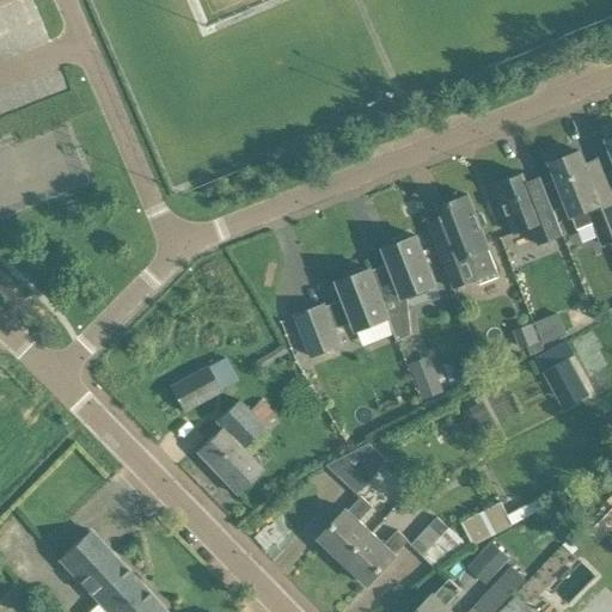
[(557,179),(544,184),(548,195),(554,210),(568,204),(568,206),(570,212),(571,216),(574,215),(585,212),(589,209),(604,245),(611,242),(611,190),(609,182),(600,160),(600,159),(598,160),(586,165),(581,151),(575,154),(573,148),(555,155),(557,160),(551,163),(557,179)]
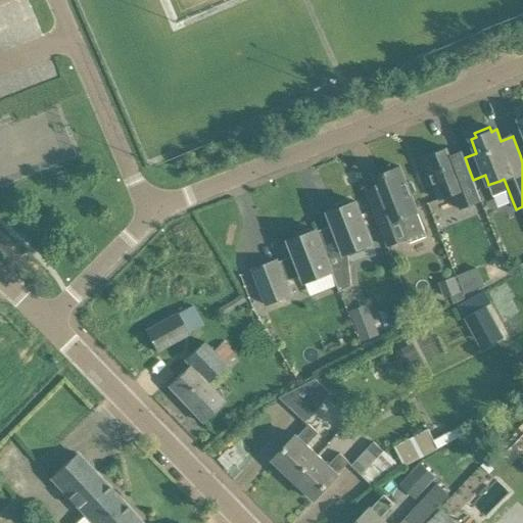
[(462,152),(450,156),(447,148),(424,157),(429,173),(427,174),(426,177),(429,185),(432,186),(434,185),(440,199),(454,194),(459,209),(481,200),(468,167),(462,152)]
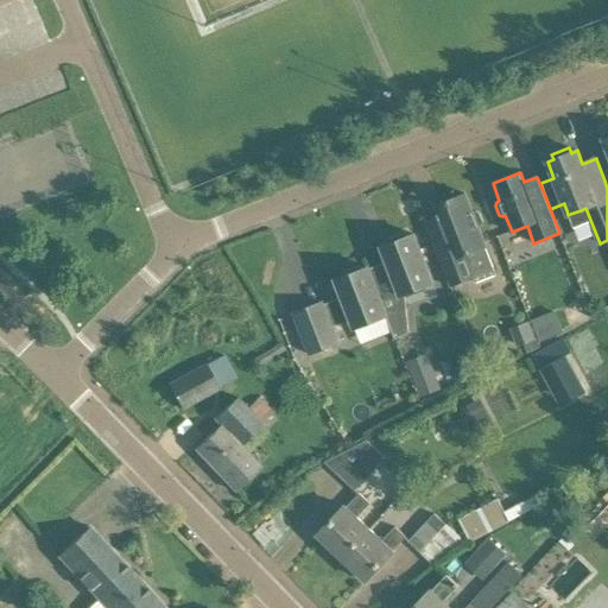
[(476,211),(473,213),(466,194),(436,206),(439,215),(424,221),(450,286),(474,278),(475,283),(496,274),(486,247),(487,247),(479,227),(482,226),(483,222),(480,213),(476,211)]
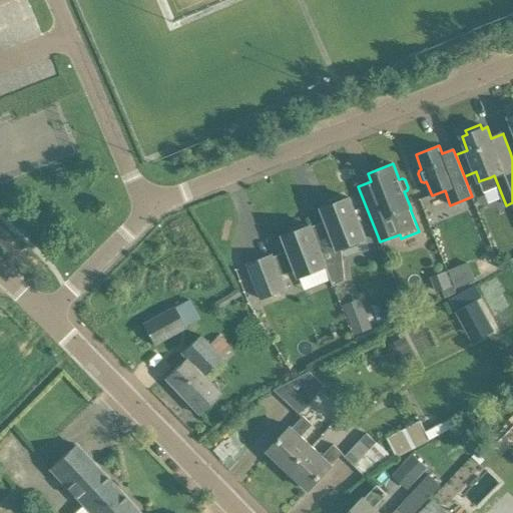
[(350,197),(345,199),(343,196),(326,202),(328,206),(322,208),(327,220),(312,226),(311,226),(313,232),(314,232),(323,253),(322,253),(327,268),(326,268),(332,282),(333,286),(345,282),(343,262),(342,247),(366,238),(350,197)]
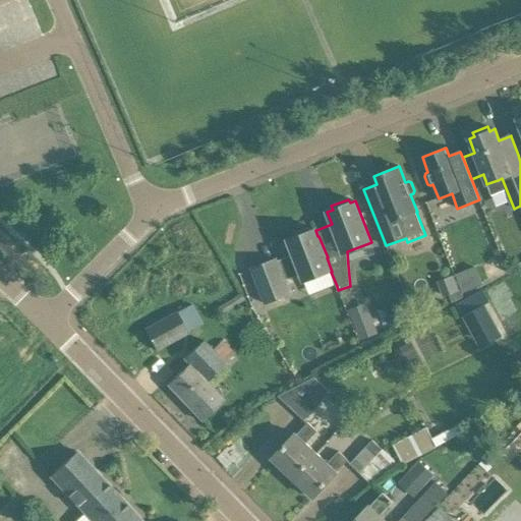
[(315,229),(311,231),(309,227),(295,232),(297,236),(287,240),(293,254),(277,261),(277,258),(251,269),(266,304),(290,295),(287,287),(285,280),(300,274),(303,283),(331,272),(332,272),(327,257),(328,257),(319,236),(317,236),(315,230),(316,230),(315,229)]
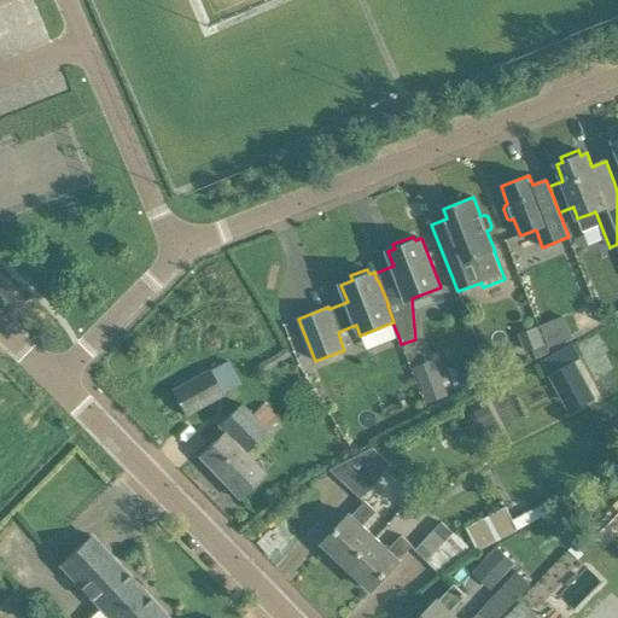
[(563,318),(538,327),(546,345),(549,353),(573,343),(563,318)]
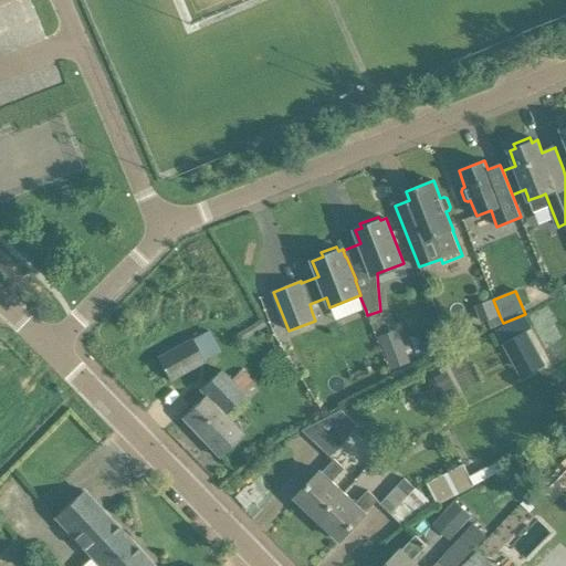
[(493,300),(475,307),(482,324),(500,316),(493,300)]
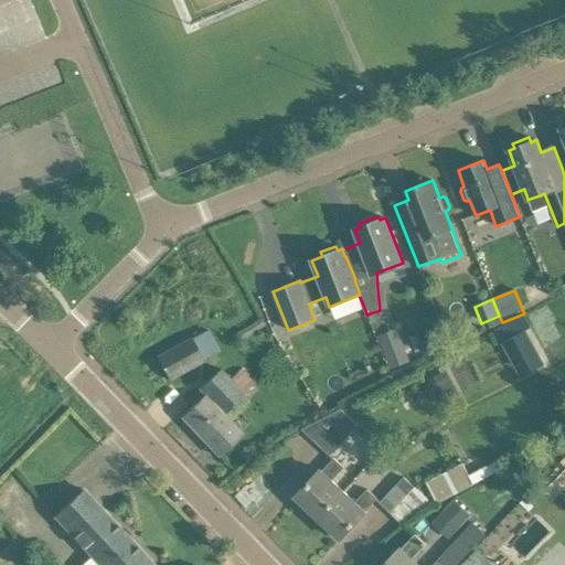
[(262,320),(232,337),(236,343),(266,328),(262,320)]
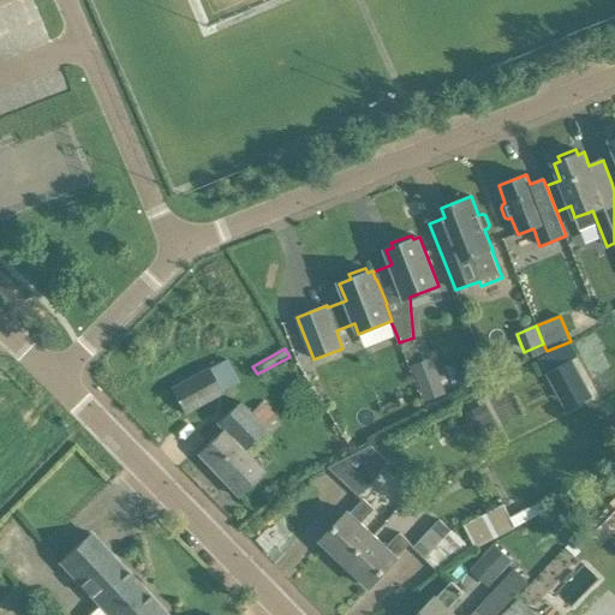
[(434,359),(411,368),(425,405),(447,396),(434,359)]
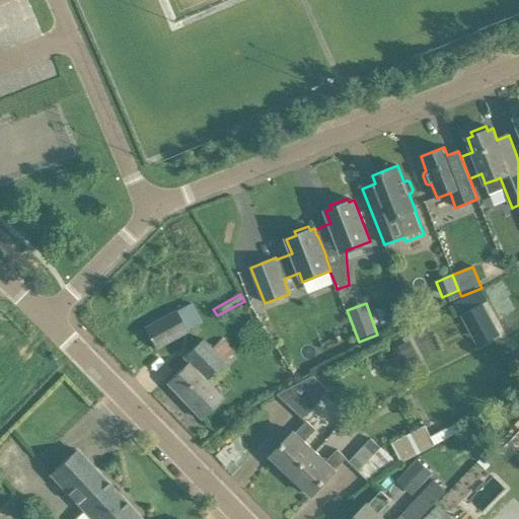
[(484,303),(461,316),(473,339),(476,338),(497,326),(492,318),(484,303)]
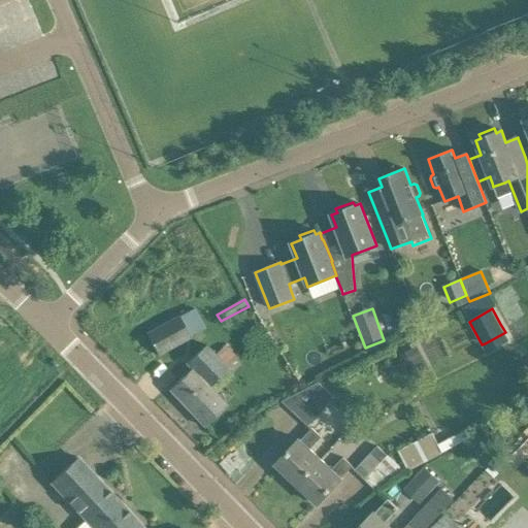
[(179,316),(146,333),(158,355),(191,337),(179,316)]
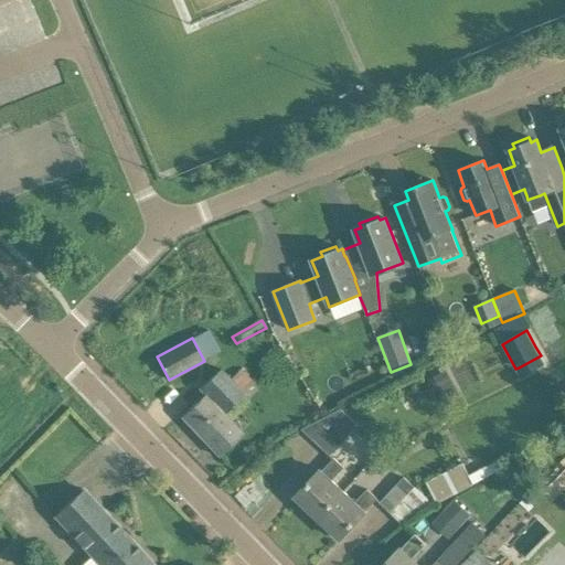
[(219,456),(234,440),(242,434),(223,415),(244,395),(242,393),(253,384),(240,370),(228,380),(220,370),(199,388),(205,395),(181,417),(219,456)]
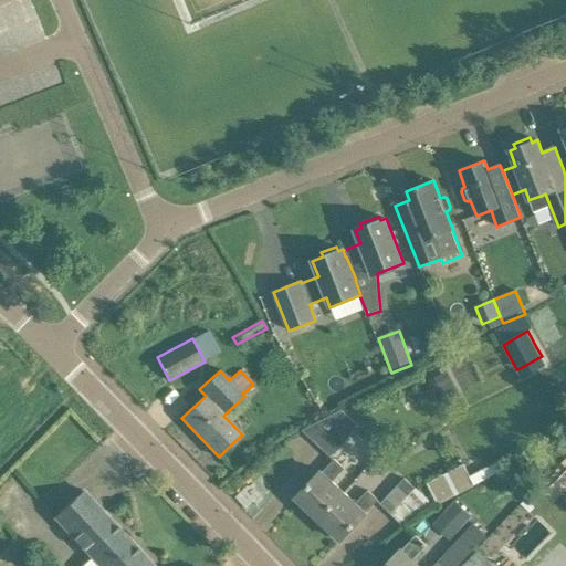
[(447,371),(430,380),(436,392),(453,383),(447,371)]
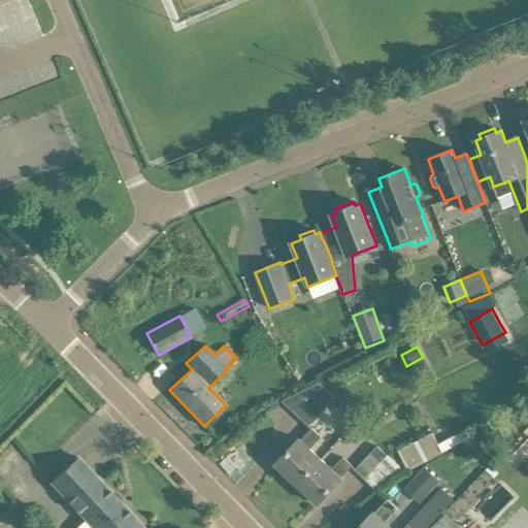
[(335,398),(318,383),(282,402),(308,427),(335,398)]
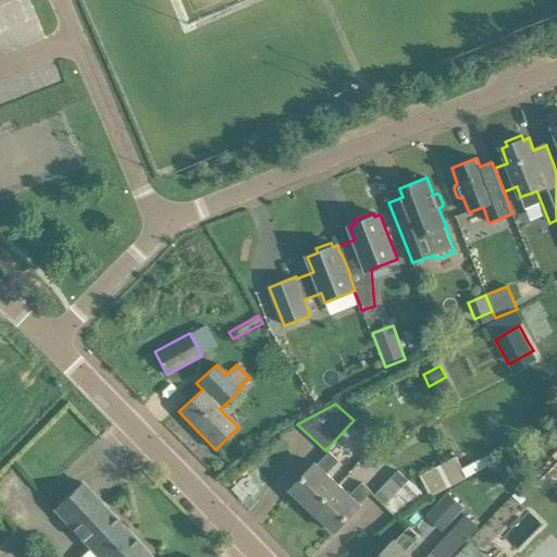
[(491,453),(462,469),(468,478),(495,461),(491,453)]
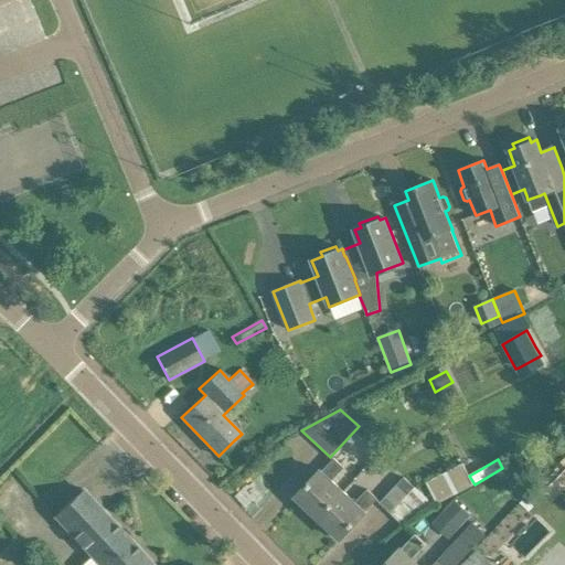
[(296,498),(318,519),(342,492),(331,482),(342,470),(332,460),(296,498)]
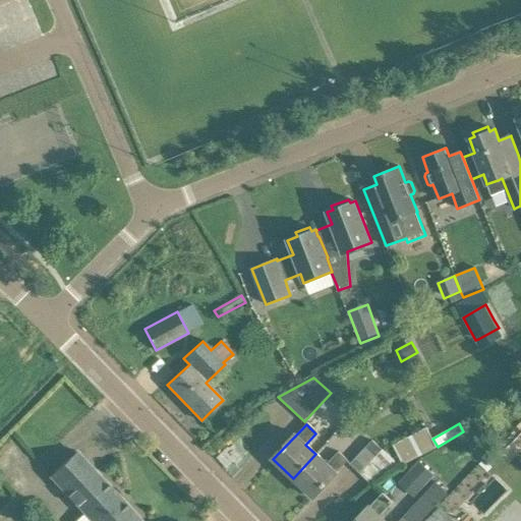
[(426,427),(393,446),(403,465),(438,447),(432,439),(426,427)]
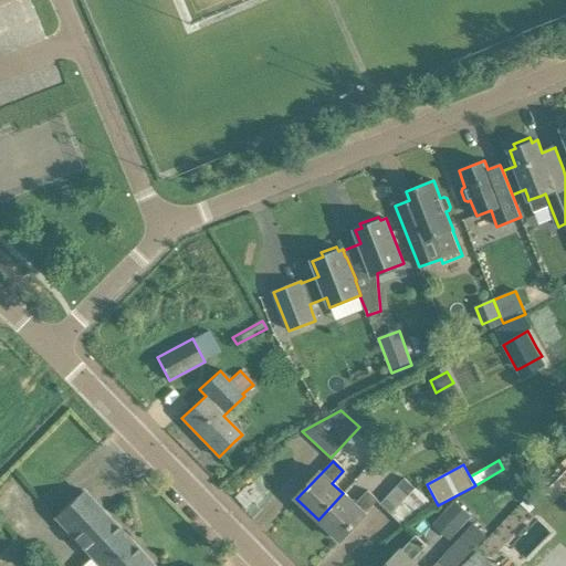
[(404,526),(431,504),(405,479),(380,504),(404,526)]
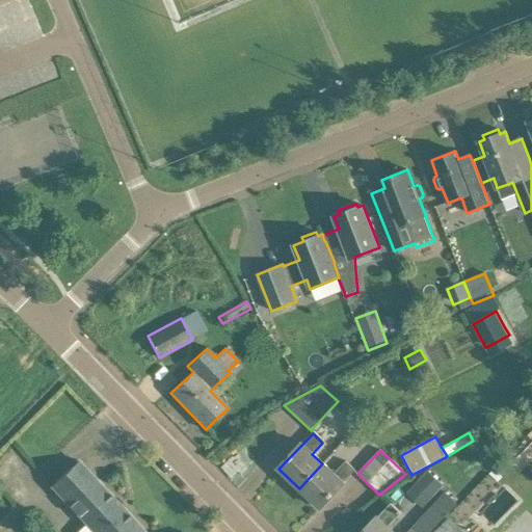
[(51,486),(86,525),(77,531),(144,531),(78,460),(51,486)]
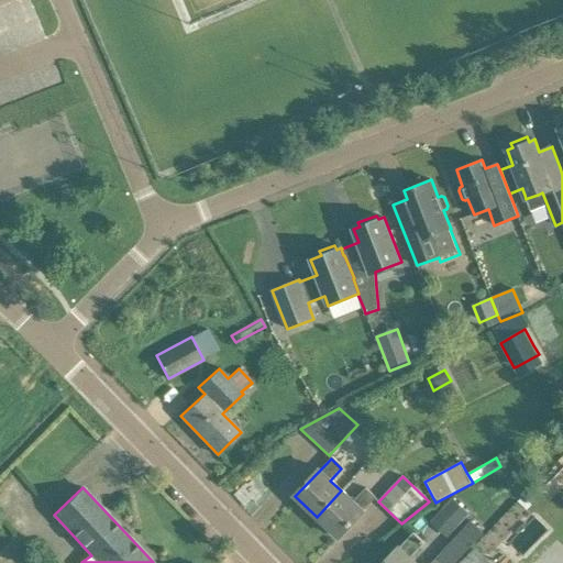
[(341,490),(317,517),(339,538),(375,499),(365,489),(353,501),(341,490)]
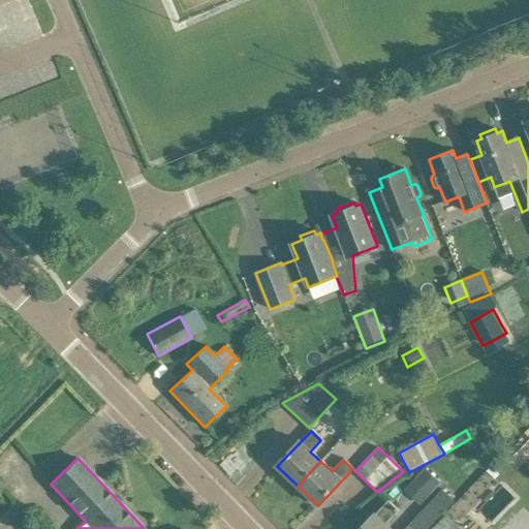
[(430,496),(440,484),(425,469),(413,481),(430,496)]
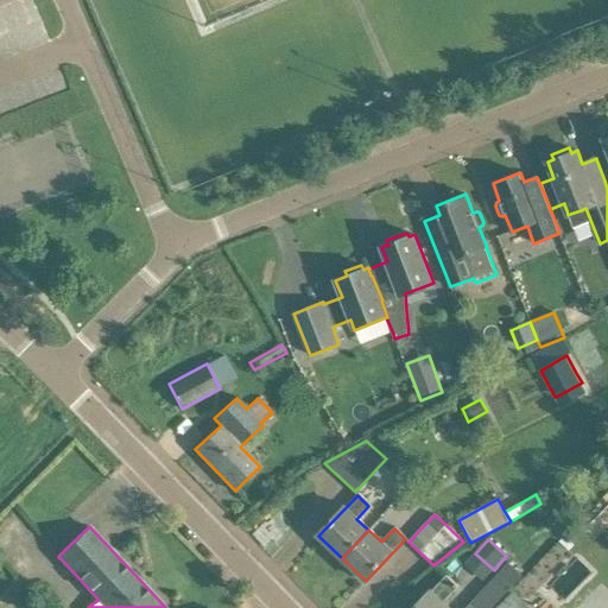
[(508,564),(470,603),(475,607),(491,607),(521,576),(508,564)]
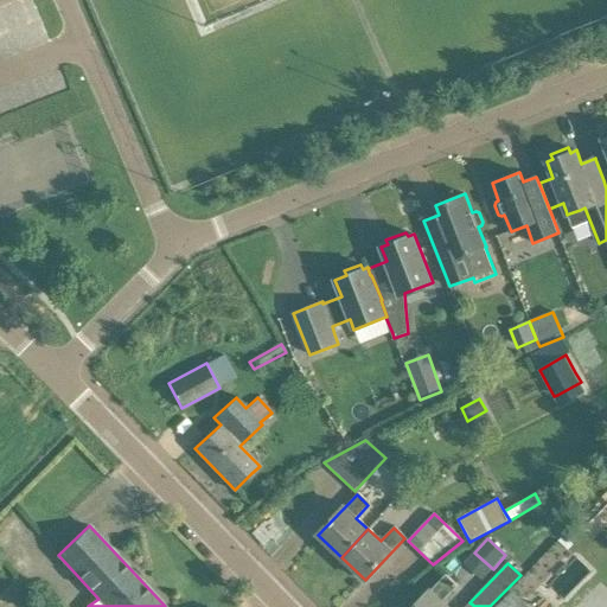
[(452,593),(458,586),(445,574),(439,581),(422,599),(414,606),(445,606),(441,604),(452,593)]
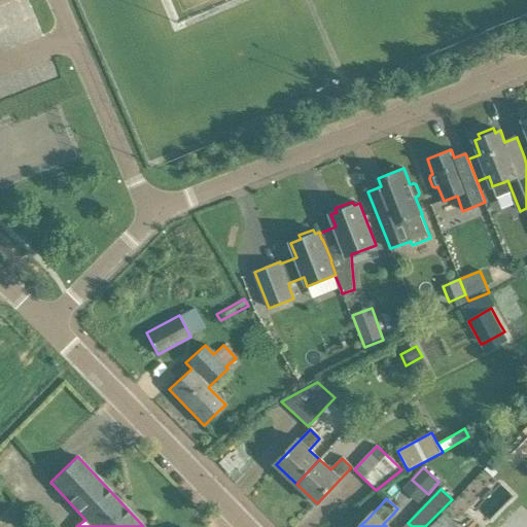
[(434,526),(457,526),(446,516),(434,526)]
